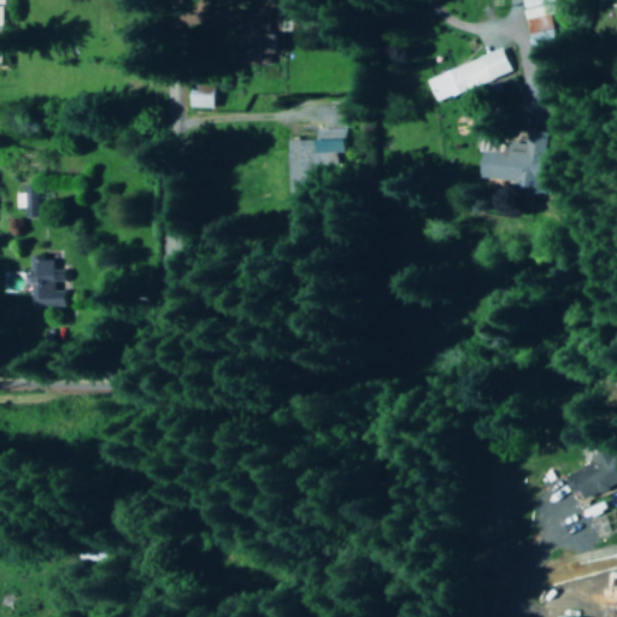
[(518,0),(533,66),(557,60),(547,15),(556,13),(552,0),(518,0)]
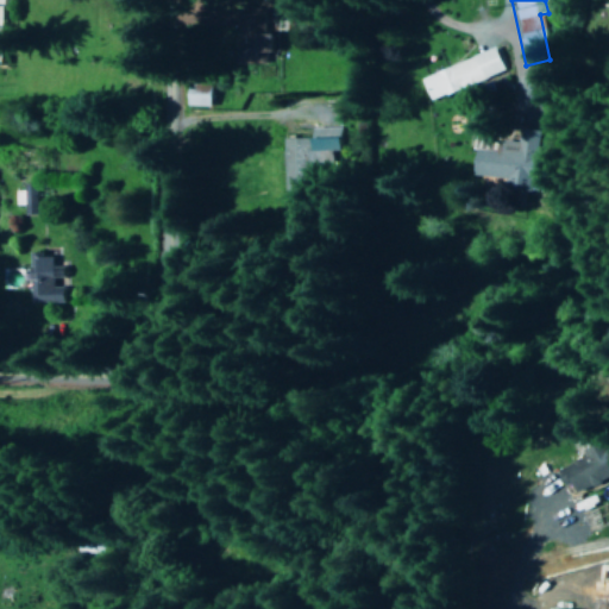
[(234,11),(236,66),(263,64),(263,52),(275,51),(275,35),(262,35),(262,10),(234,11)]
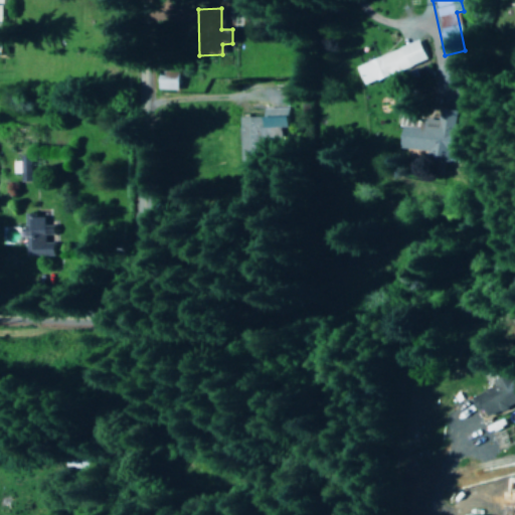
[(354,65),(362,86),(426,60),(418,40),(354,65)]
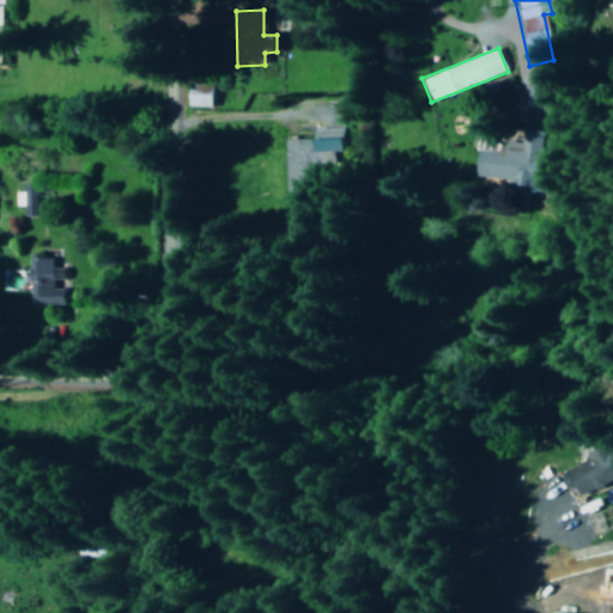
[(213,87),(190,86),(189,108),(212,109),(213,87)]
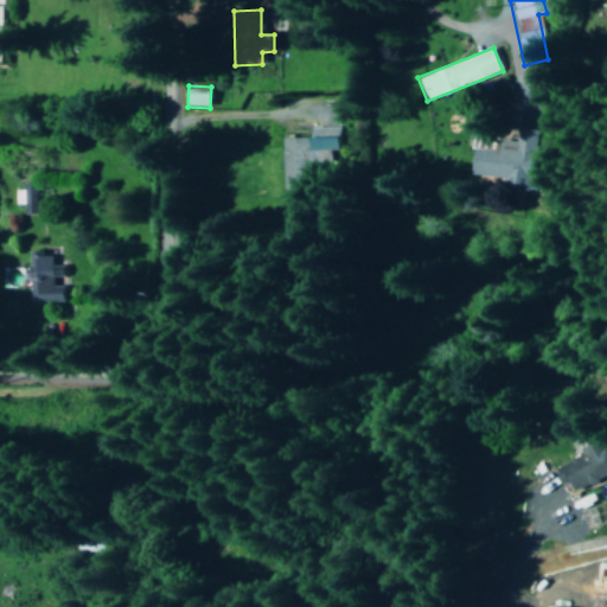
[(311,152),(338,151),(337,128),(311,128),(311,152)]
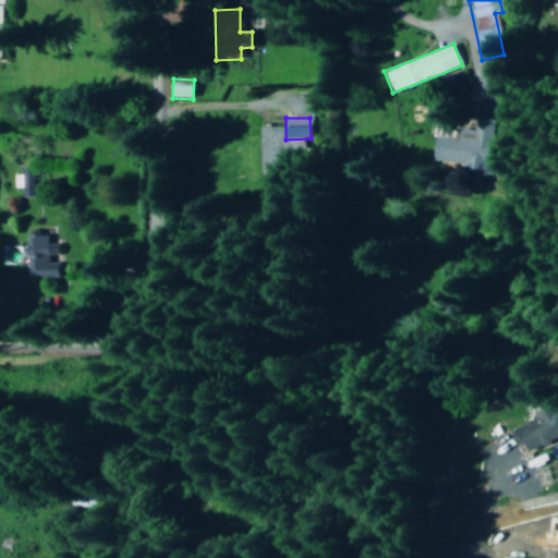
[(433,161),(461,164),(461,173),(498,176),(500,146),(488,145),(490,120),(462,118),(461,131),(445,130),(446,124),(435,123),(433,161)]
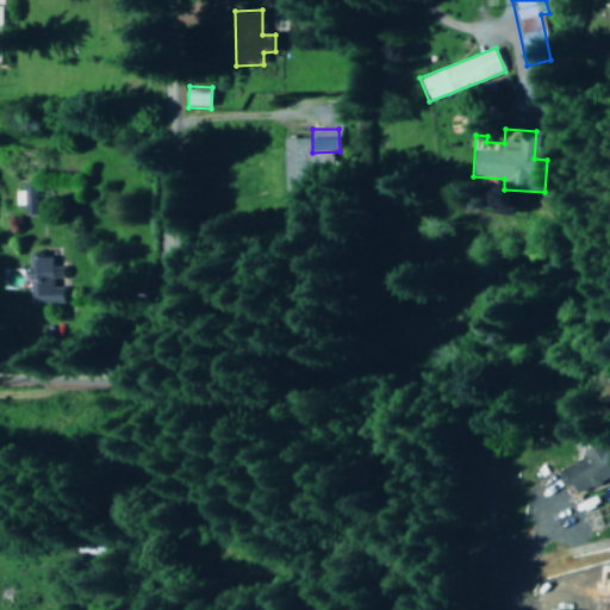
[(306,139),(282,141),(285,192),(307,192),(306,139)]
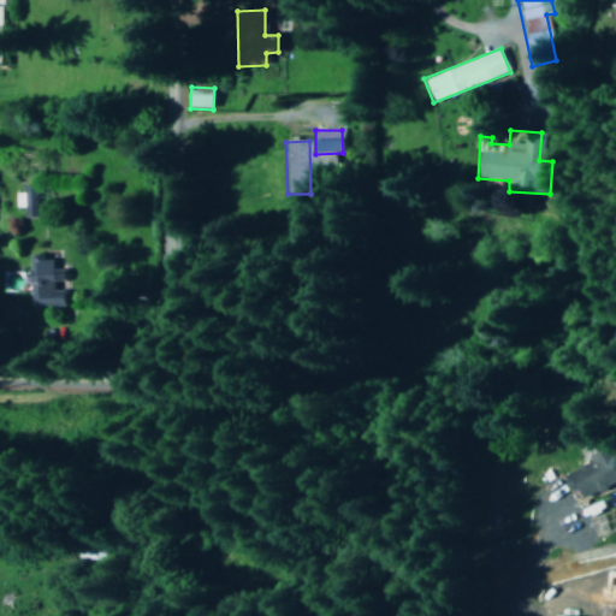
[(33,217),(34,187),(22,185),(22,194),(13,194),(13,208),(23,208),(22,217),(33,217)]
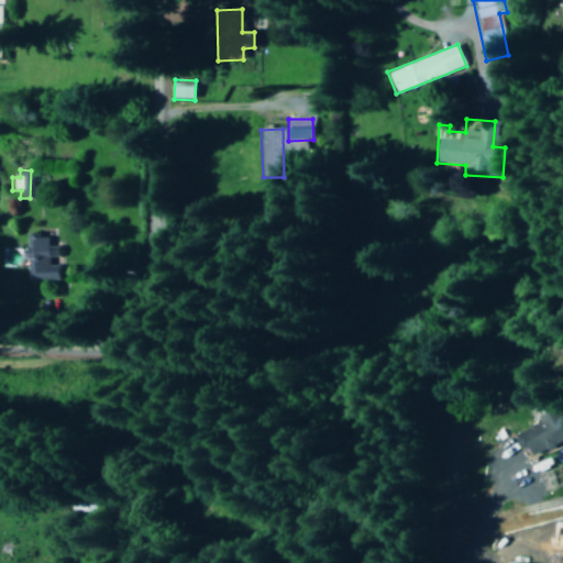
[(26,233),(26,279),(58,279),(58,243),(44,243),(44,233),(26,233)]
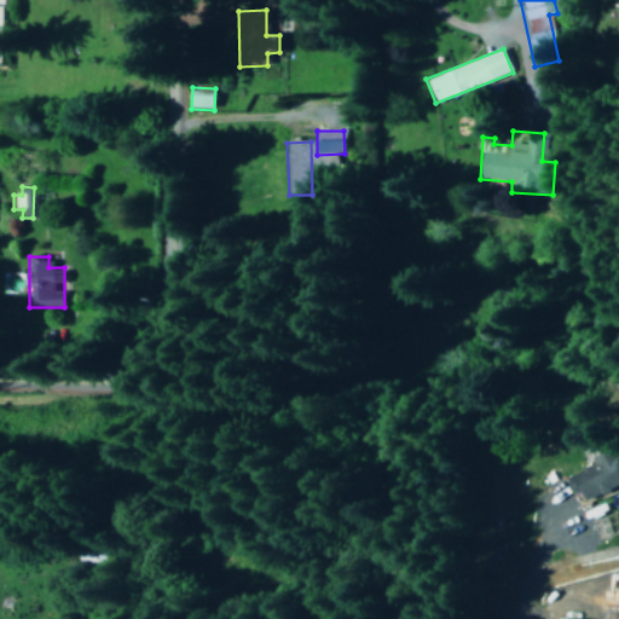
[(618,486),(618,463),(612,447),(583,461),(585,468),(566,478),(573,495),(580,491),(585,502),(618,486)]
